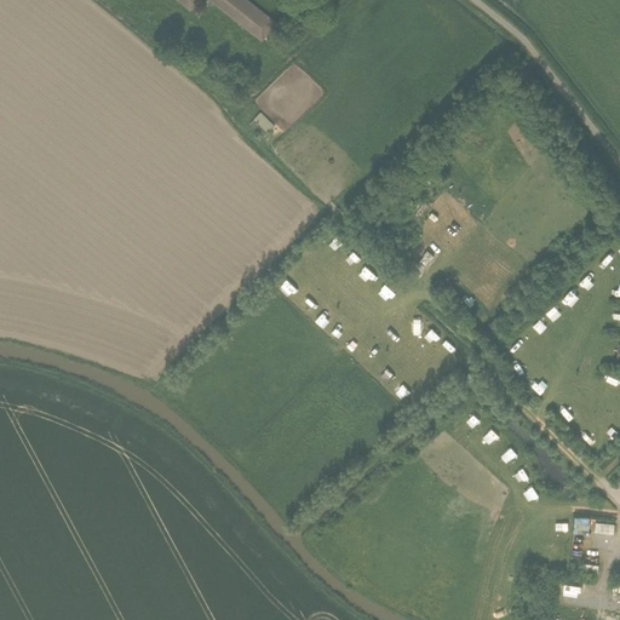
[(236,0),(254,13),(262,4),(258,1),(259,0),(236,0)]
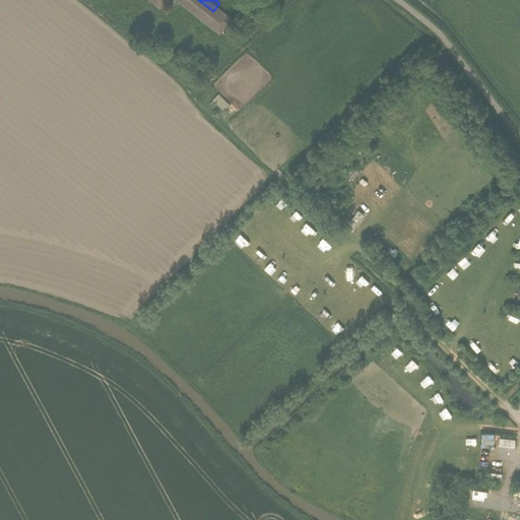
[(212,104),(223,114),(233,104),(220,93),(212,104)]
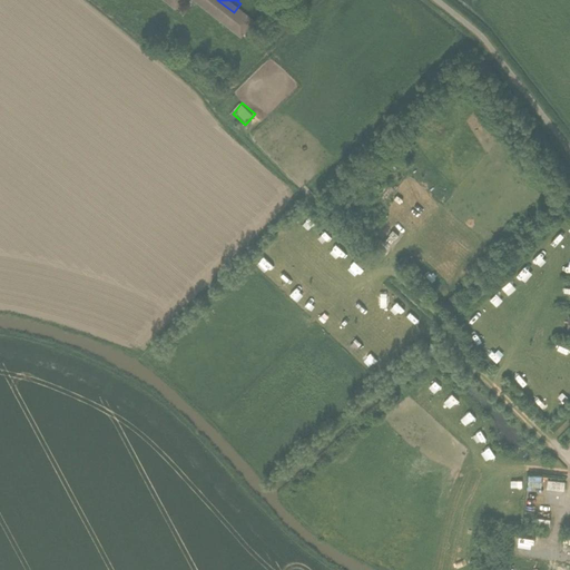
[(390,236),(393,239),(395,239),(399,235),(393,229),(390,234),(390,236)]
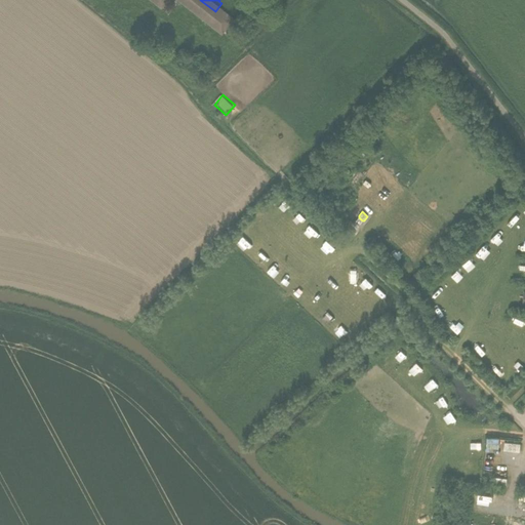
[(412,271),(419,266),(414,259),(407,265),(412,271)]
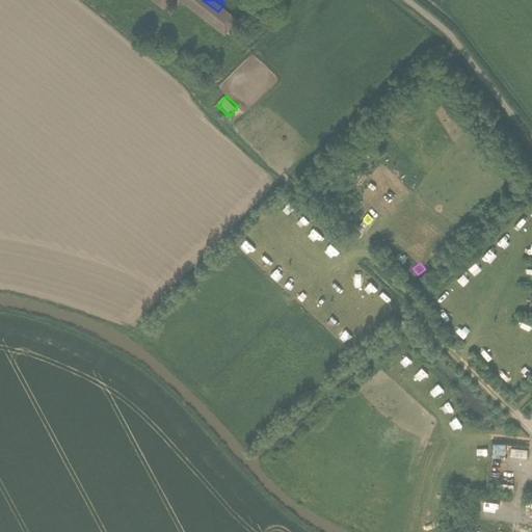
[(510,455),(527,457),(527,449),(511,448),(510,455)]
